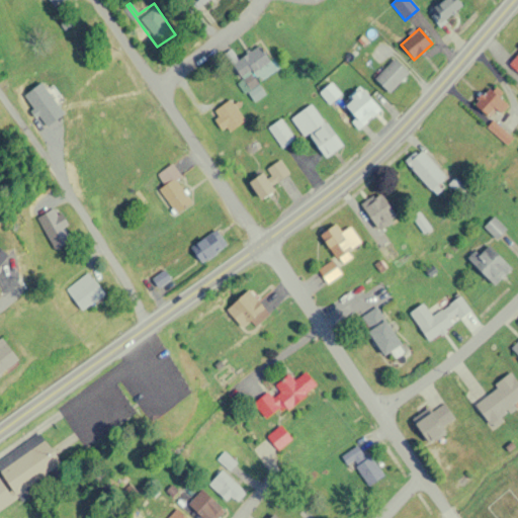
[(259,83),(278,67),(258,42),(230,66),(244,82),(253,75),(259,83)]
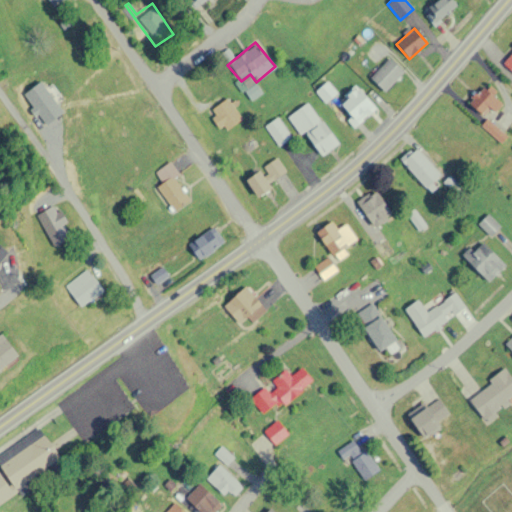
[(511,52),(503,62),(511,70),(511,52)]
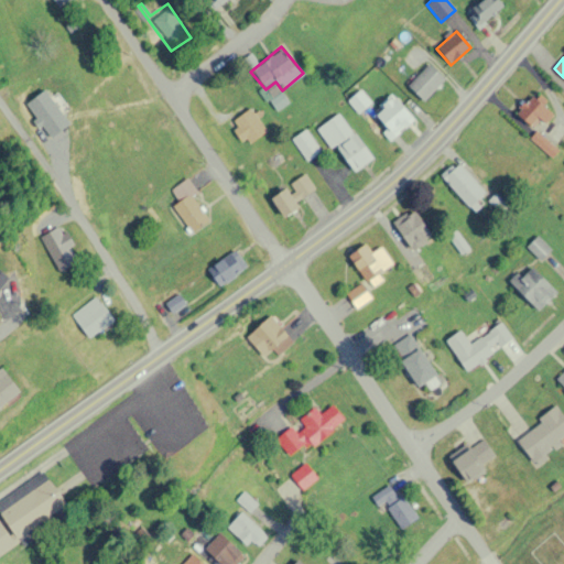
[(407,85),(423,101),(445,79),(429,63),(407,85)]
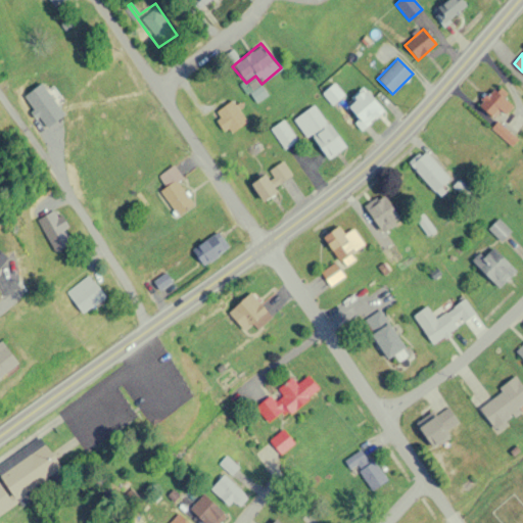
[(343,95),(334,84),(323,93),(332,104),(343,95)]
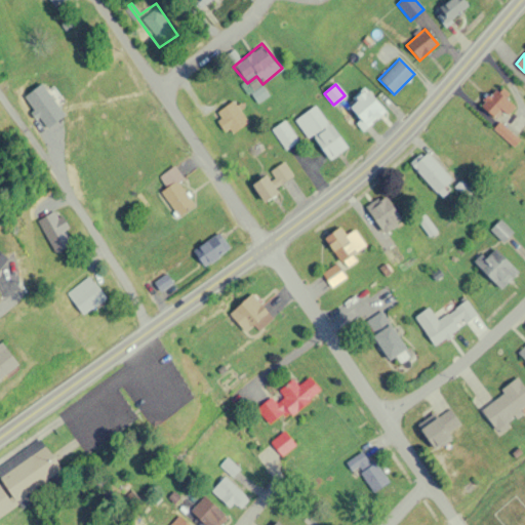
[(514,107),(497,86),(480,102),(496,121),(514,107)]
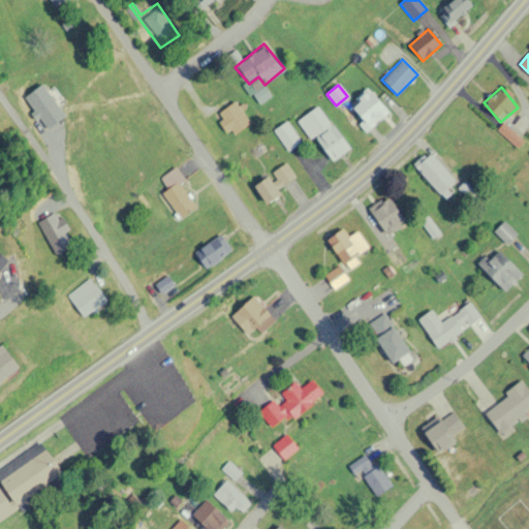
[(368,130),(387,113),(369,90),(348,107),(368,130)]
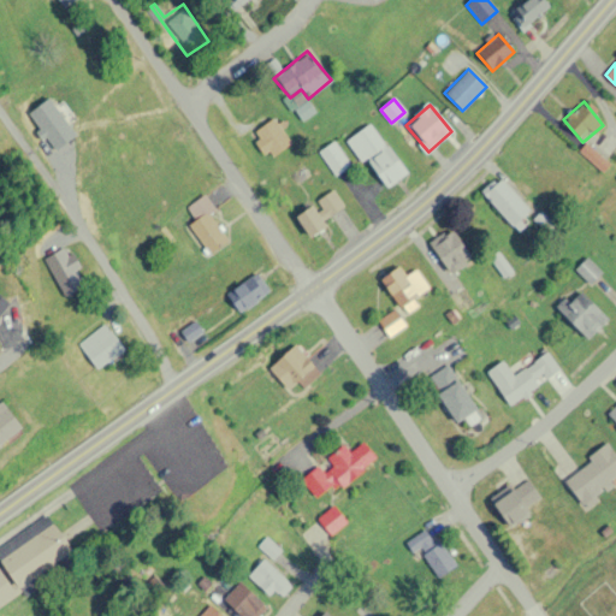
[(291,141),(272,117),(250,135),(270,159),(291,141)]
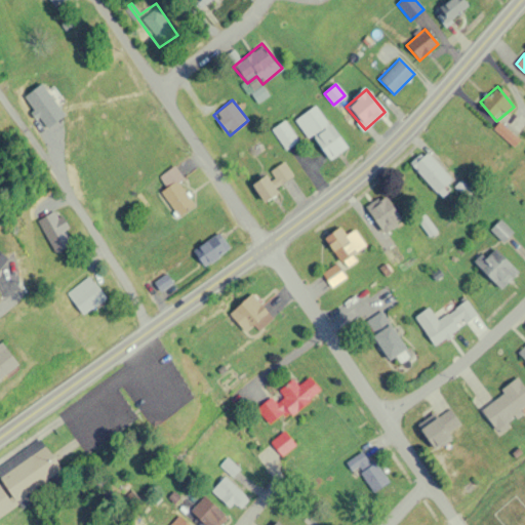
[(326,161),(346,149),(316,105),(297,117),(326,161)]
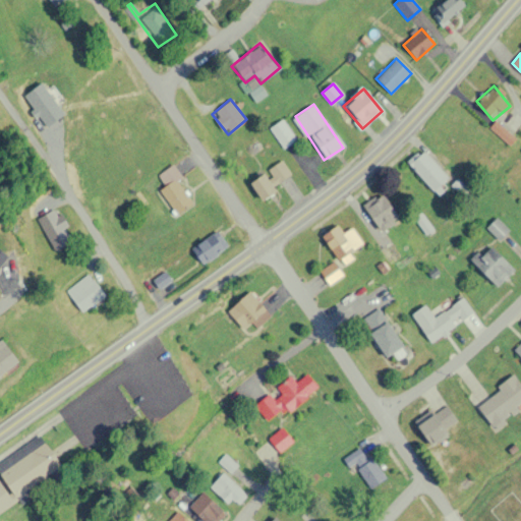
[(284,148),(296,139),(283,119),(270,127),(284,148)]
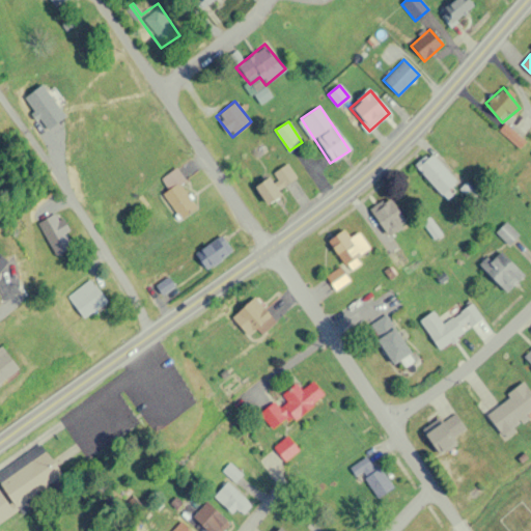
[(417,164),(438,196),(455,185),(435,152),(417,164)]
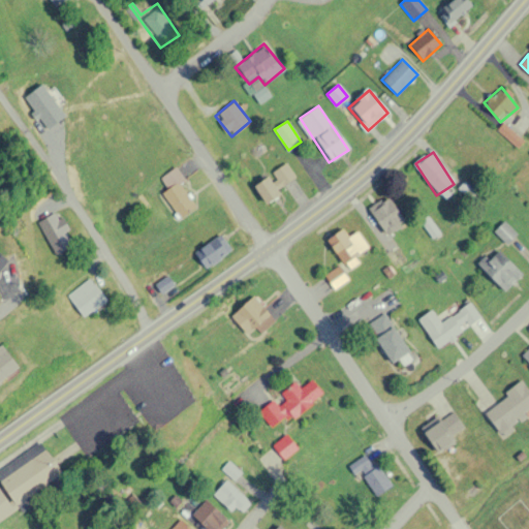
[(253,186),(266,201),(296,178),(284,163),(253,186)]
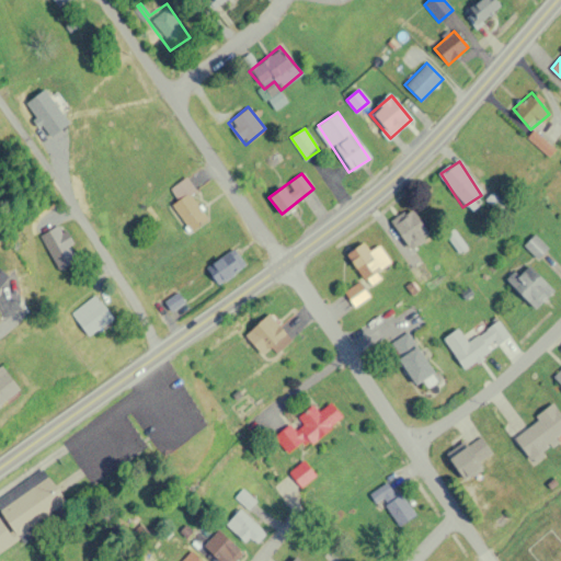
[(207,219),(191,195),(196,192),(185,178),(170,189),(178,199),(171,204),(190,231),(207,219)]
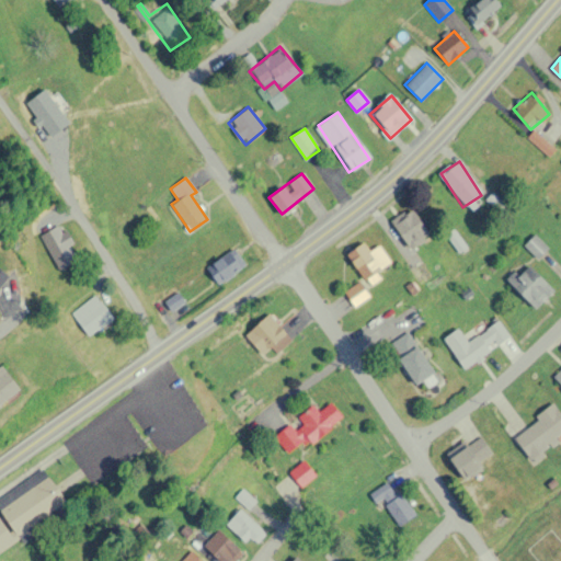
[(431,235),(411,210),(392,226),(413,250),(431,235)]
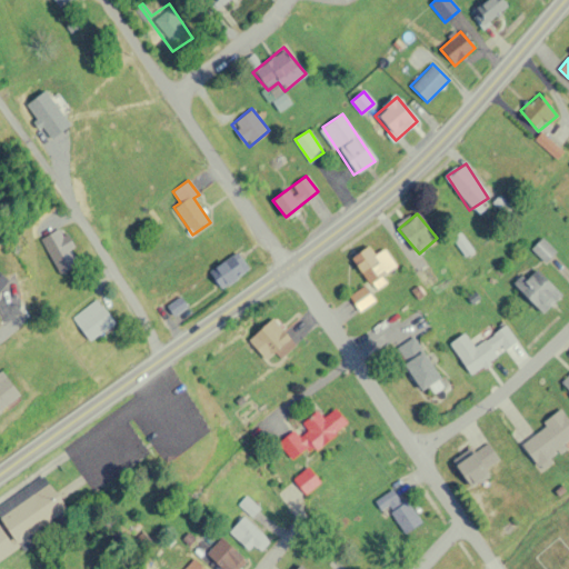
[(61,273),(79,262),(58,228),(39,239),(61,273)]
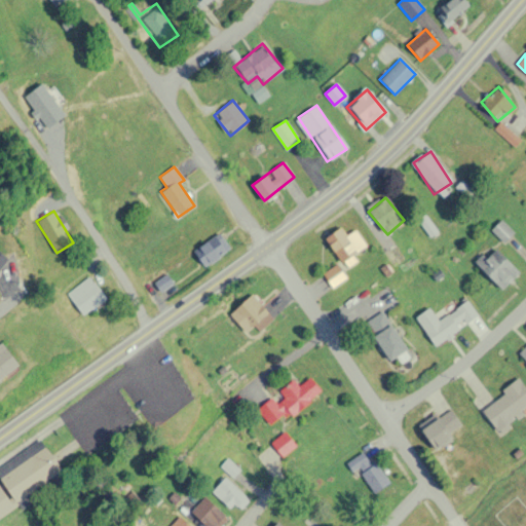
[(491,230),(504,242),(515,232),(501,220),(491,230)]
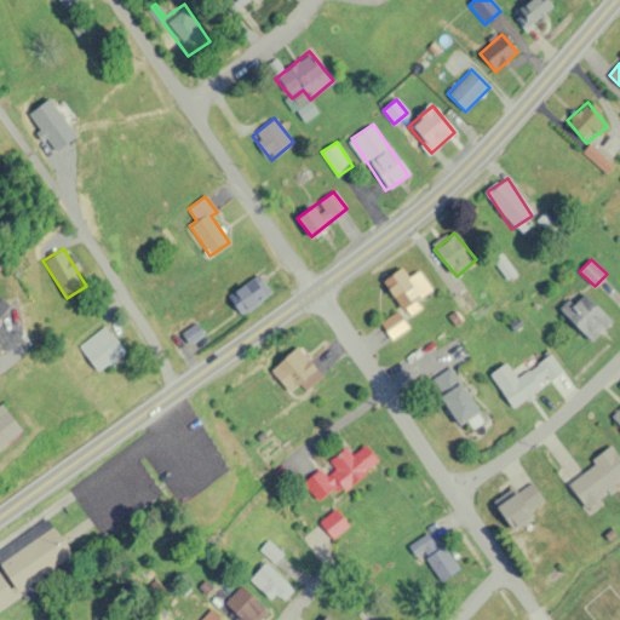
[(431,287),(415,271),(409,277),(399,267),(382,285),(408,310),(431,287)]
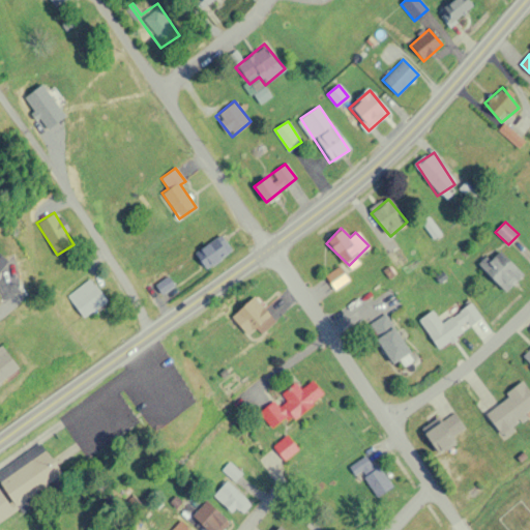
[(206,269),(233,249),(222,233),(194,253),(206,269)]
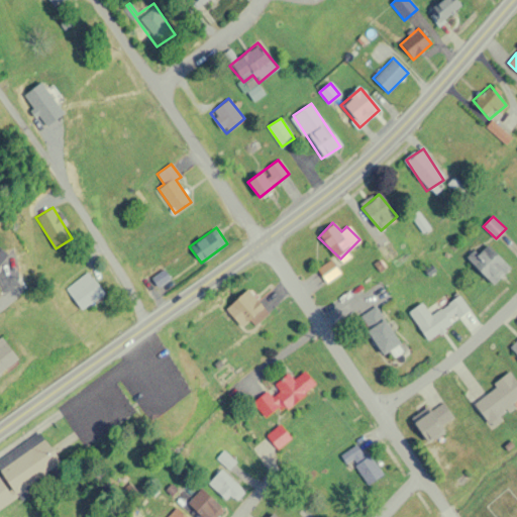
[(493,285),(510,269),(492,250),(488,254),(478,245),(466,257),(493,285)]
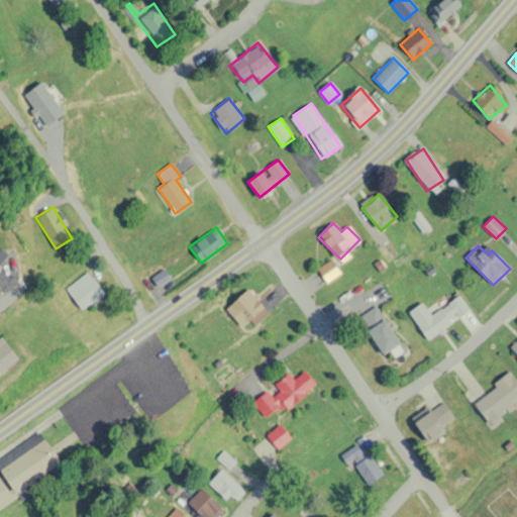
[(317,269),(326,282),(340,274),(331,261),(317,269)]
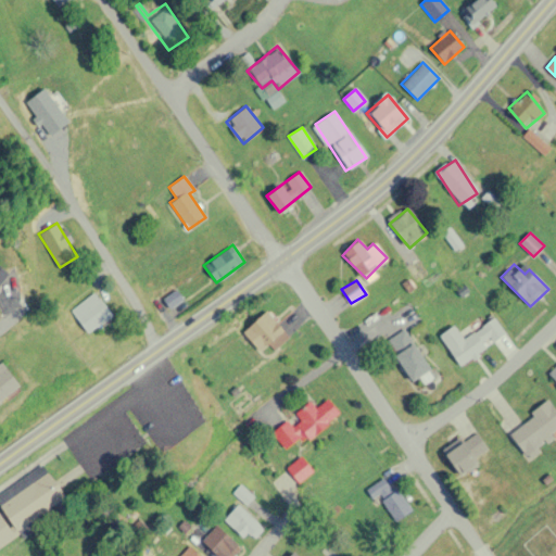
[(181,301),(173,283),(159,291),(167,308),(181,301)]
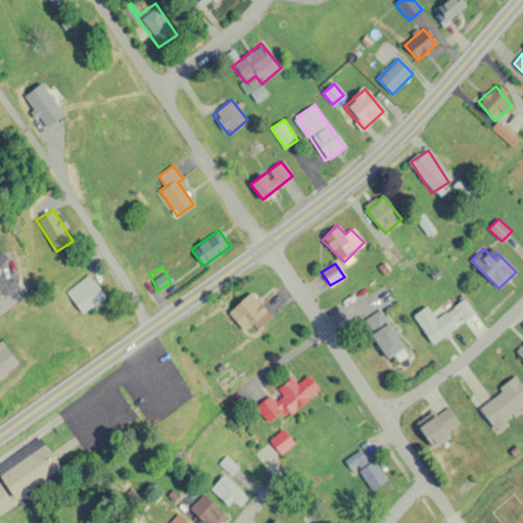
[(103,295),(85,276),(65,293),(83,314),(103,295)]
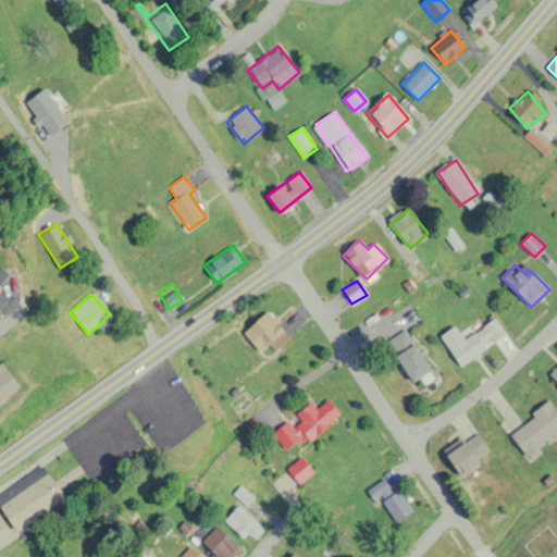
[(243,332),(264,356),(287,335),(267,311),(243,332)]
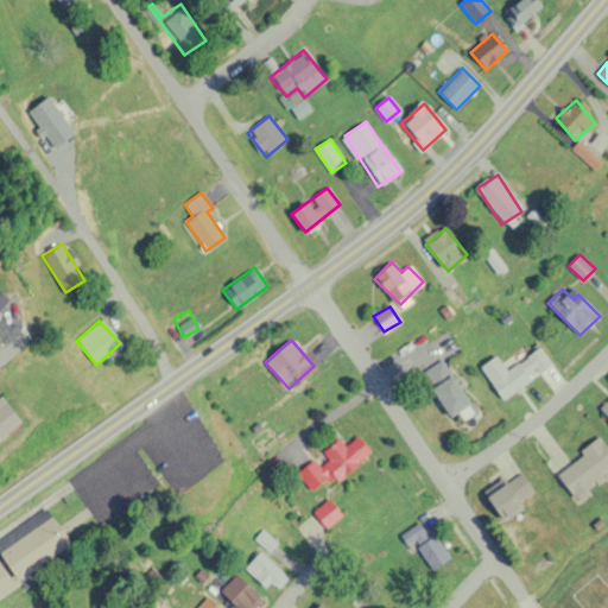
[(502,400),(552,365),(540,347),(507,371),(496,355),(480,367),(502,400)]
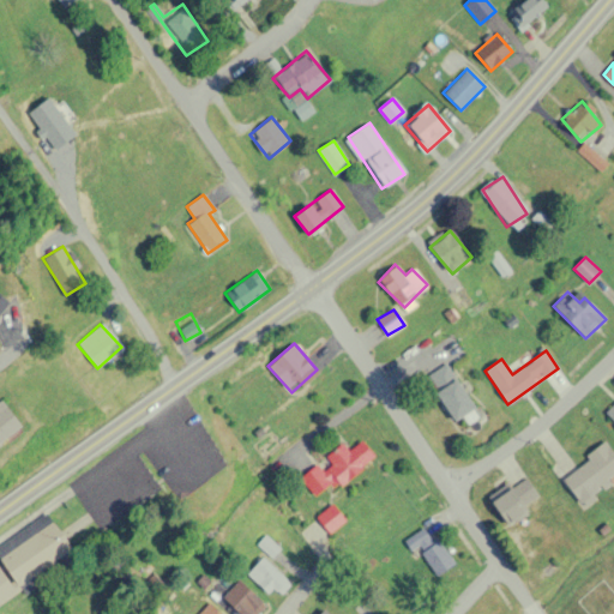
[(475,408),(445,363),(425,377),(455,422),(475,408)]
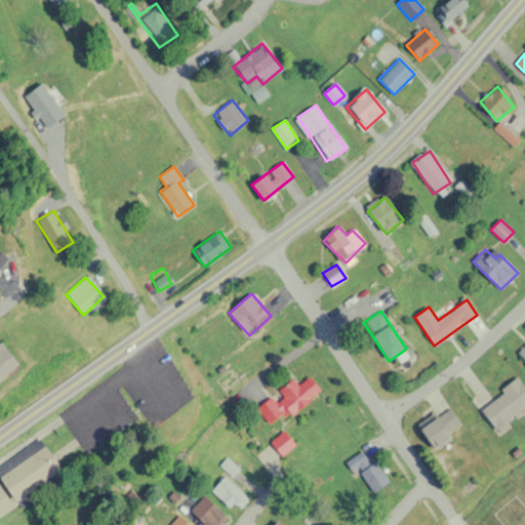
[(0,377),(17,364),(0,344),(0,377)]
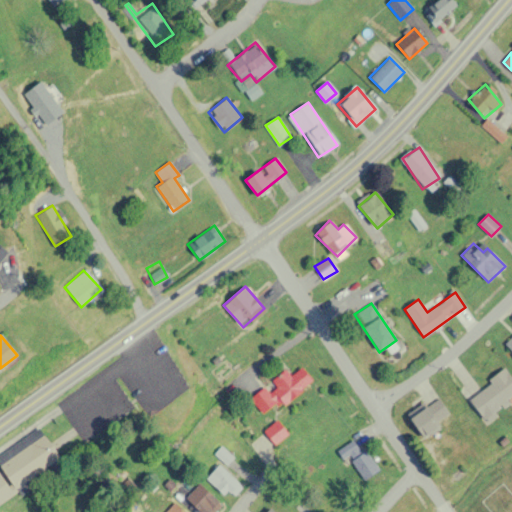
[(311,379),(301,368),(291,377),(285,370),(271,382),(275,387),(269,392),(264,387),(250,399),(267,418),(311,379)]
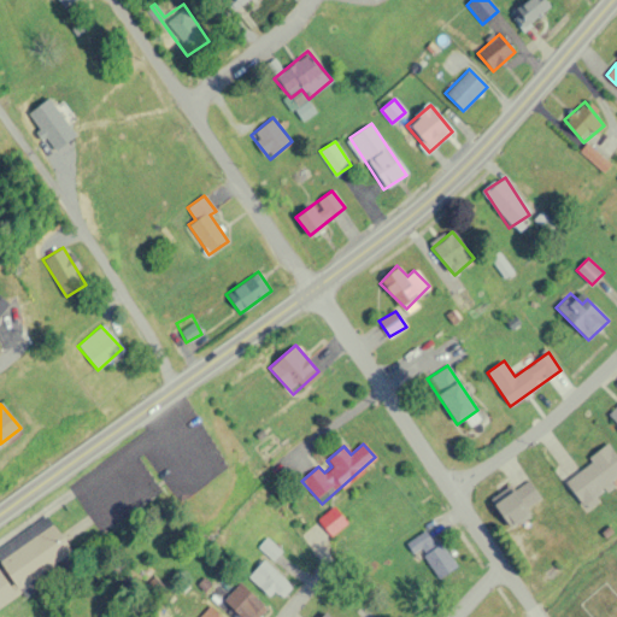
[(587,507),(616,480),(616,456),(606,445),(564,482),(587,507)]
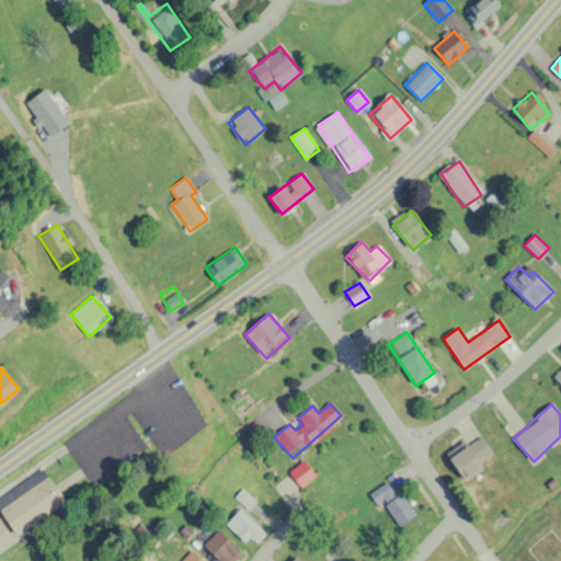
[(493,454),(480,436),(468,445),(465,441),(445,454),(465,481),(484,467),(481,462),(493,454)]
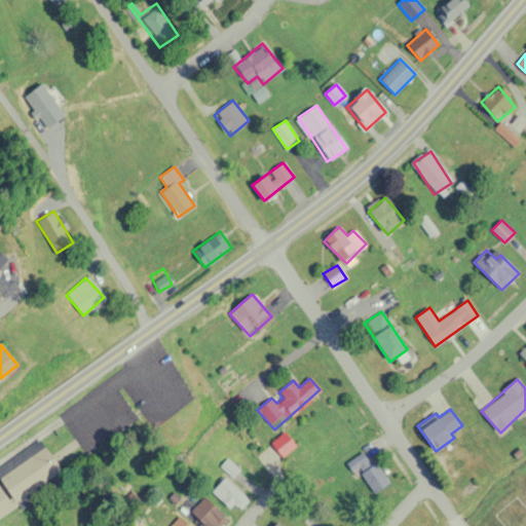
[(271,442),(279,456),(295,448),(287,434),(271,442)]
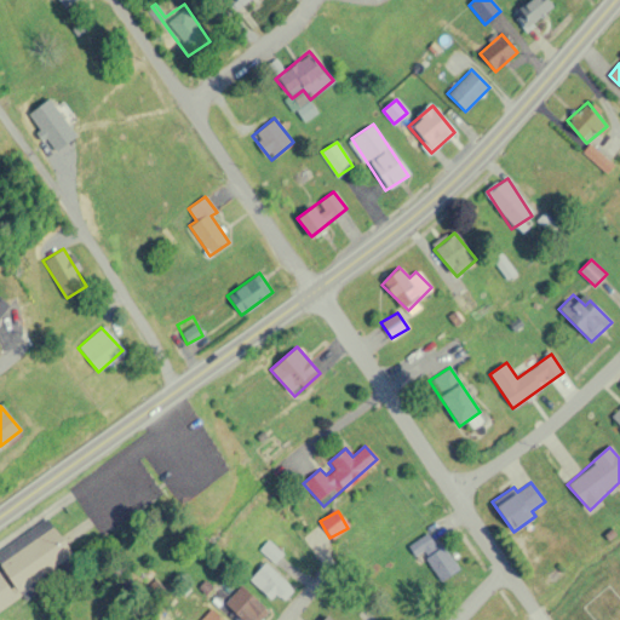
[(76,558),(55,528),(0,566),(0,567),(21,597),(76,558)]
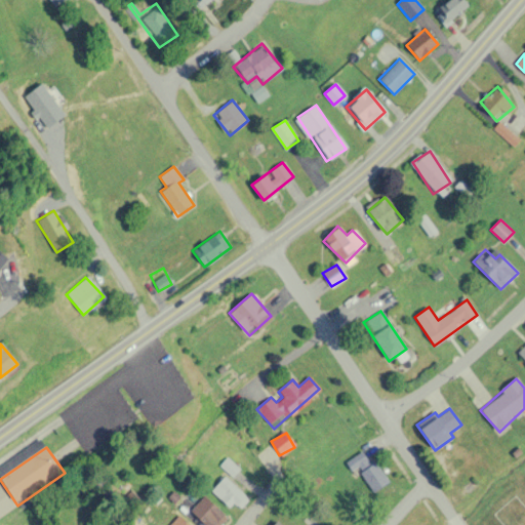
[(372,492),(387,483),(365,450),(346,462),(354,474),(358,471),(372,492)]
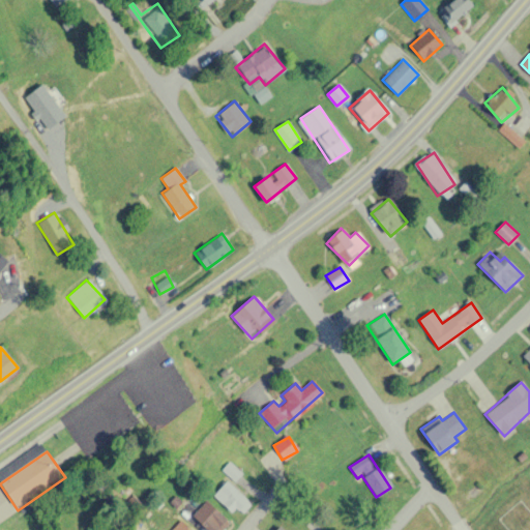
[(235,517),(248,501),(227,481),(213,496),(235,517)]
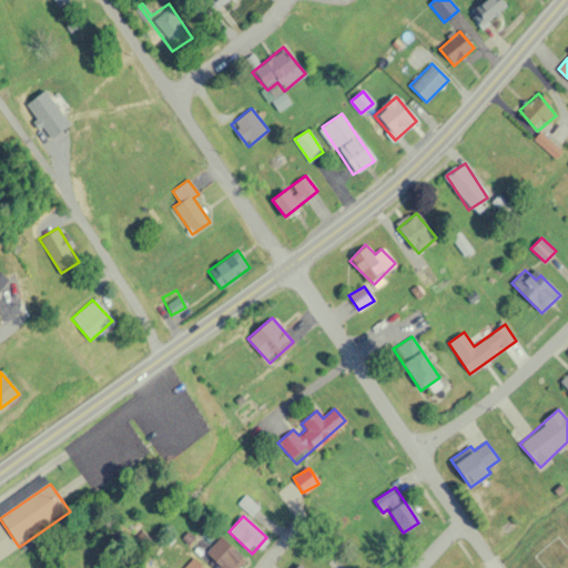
[(0,526),(0,558),(16,549),(1,526),(0,526)]
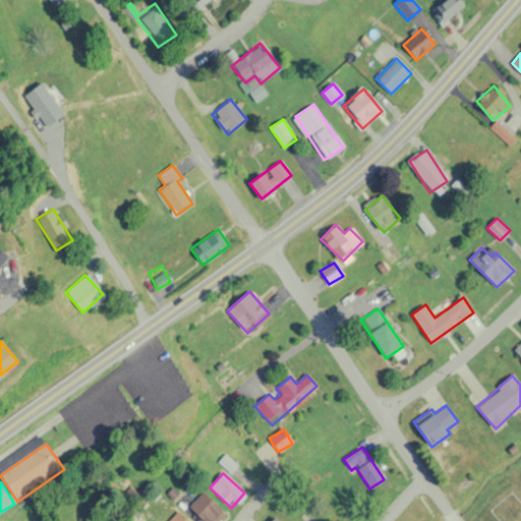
[(214,520),(223,513),(203,493),(188,507),(203,520),(214,520)]
